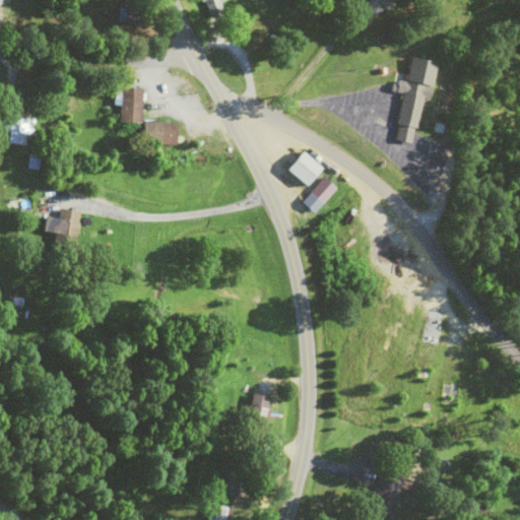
[(133,0),(123,1),(125,25),(143,23),(140,0),(133,0)]
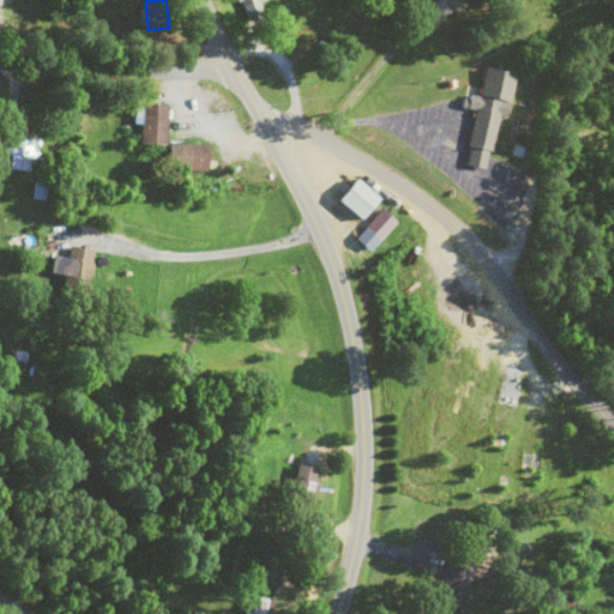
[(276,14),(272,0),(240,0),(247,23),(276,14)]
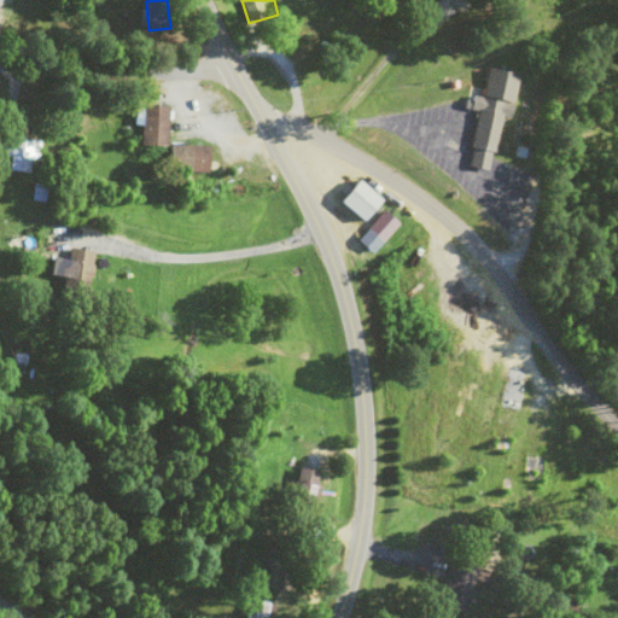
[(493,170),(501,117),(513,120),(519,73),(485,68),(483,86),(470,85),(466,110),(478,111),(471,168),(493,170)]
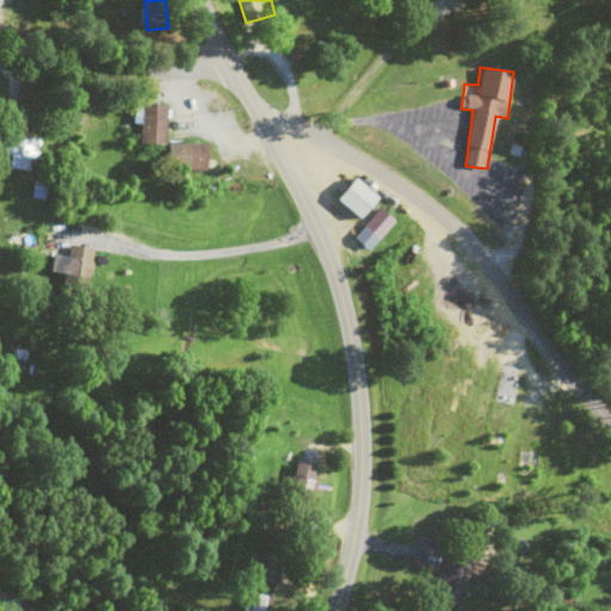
[(166,107),(140,107),(140,146),(166,146),(166,107)]
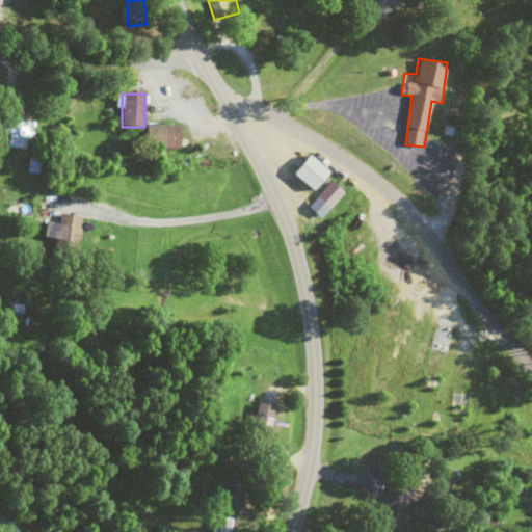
[(148,126),(147,150),(182,150),(182,127),(148,126)]
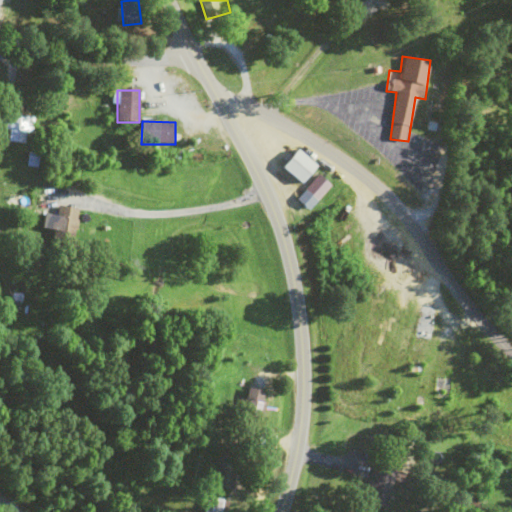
[(283,167),(301,185),(317,168),(299,150),(283,167)]
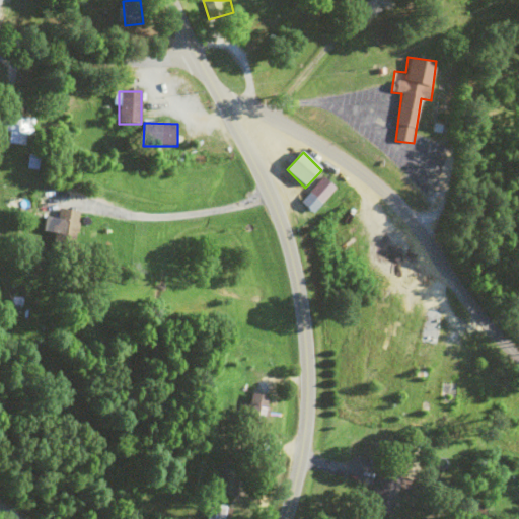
[(336,189),(323,176),(309,193),(321,204),(336,189)]
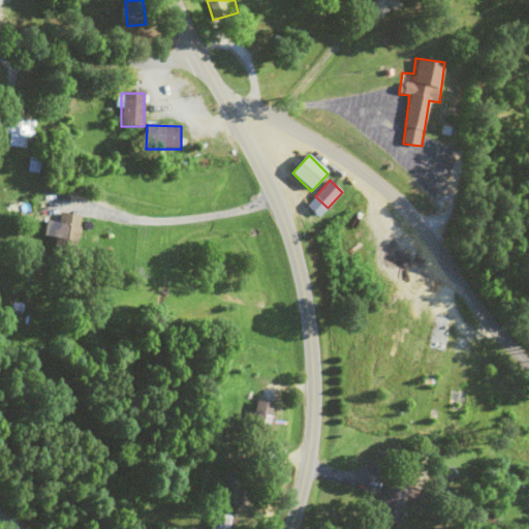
[(57,240),(78,241),(79,215),(59,214),(57,240)]
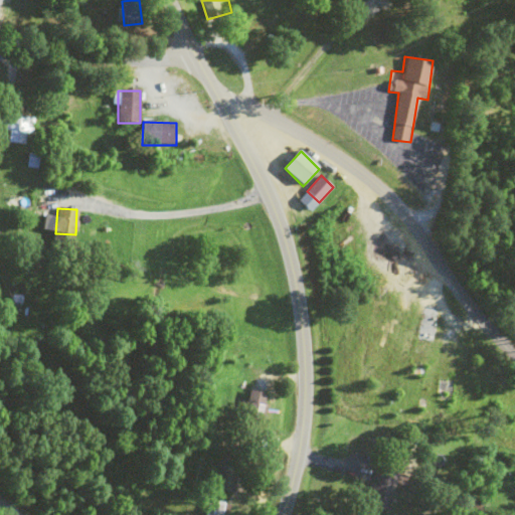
[(437,404),(482,404),(482,383),(437,383),(437,404)]
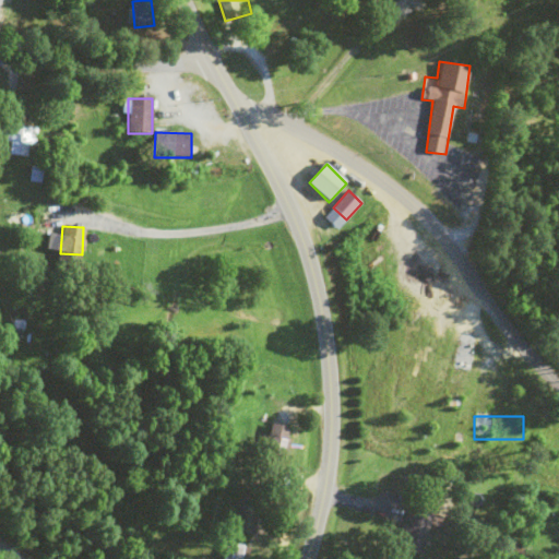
[(272,459),(288,459),(287,427),(271,427),(272,459)]
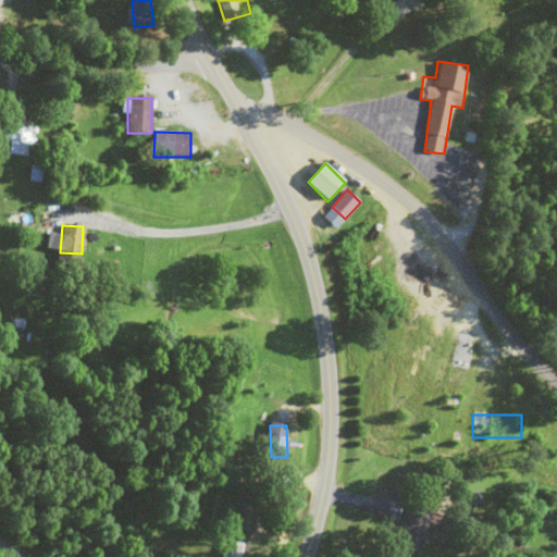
[(421,554),(431,508),(409,504),(400,551),(421,554)]
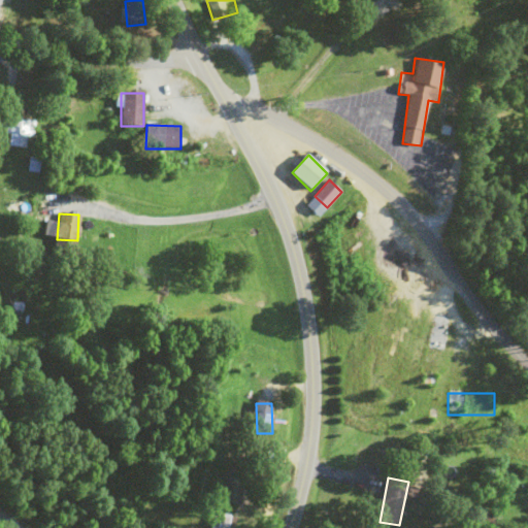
[(236,486),(226,486),(226,502),(236,502),(236,486)]
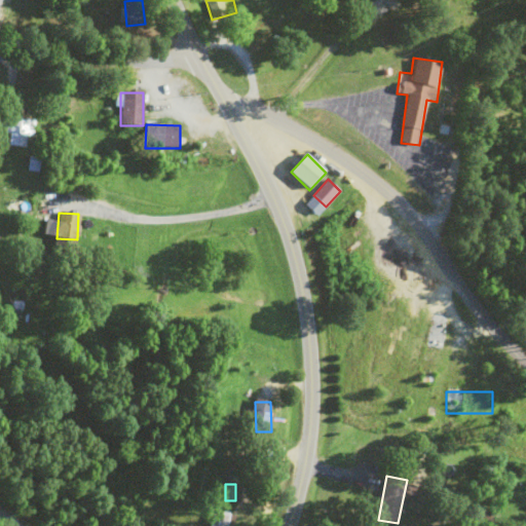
[(213,525),(226,525),(230,517),(218,513),(213,525)]
